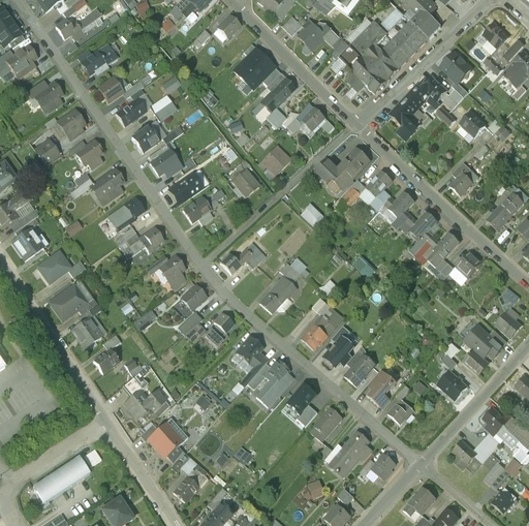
[(40,0),(42,2),(40,3),(45,11),(62,0),(40,0)]
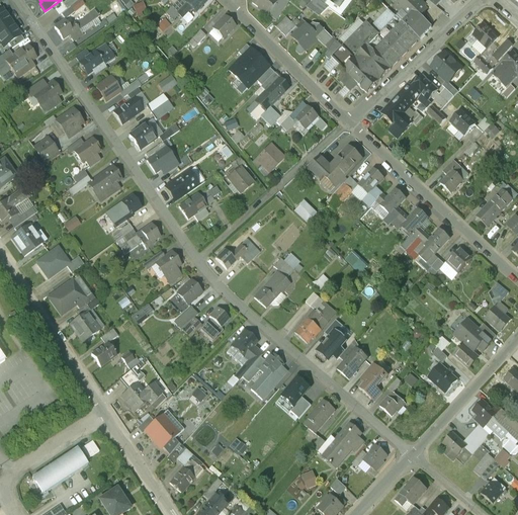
[(176,0),(173,3),(171,5),(176,11),(186,1),(185,0),(176,0)]
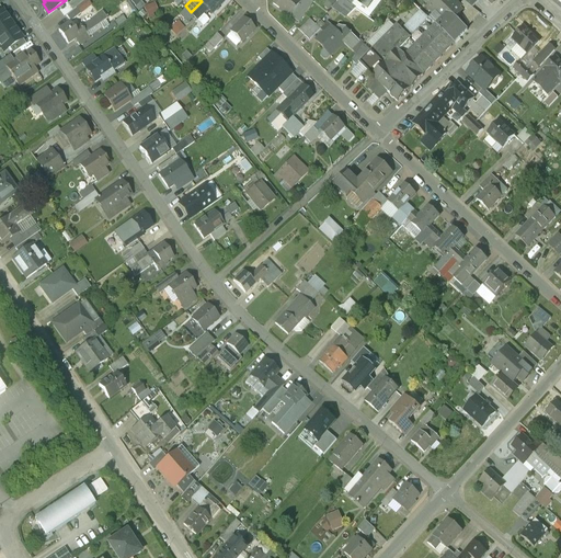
[(201,0),(202,1),(207,7),(212,11),(224,0),(201,0)]
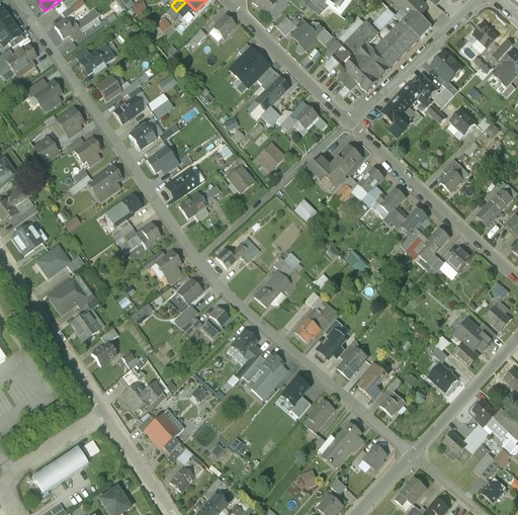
[(253,0),(252,1),(267,12),(266,13),(275,19),(288,1),(287,0),(253,0)]
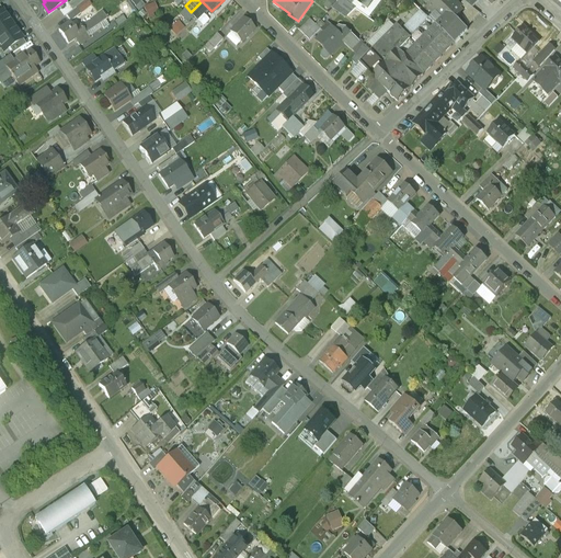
[(348,0),(370,14),(379,0),(348,0)]
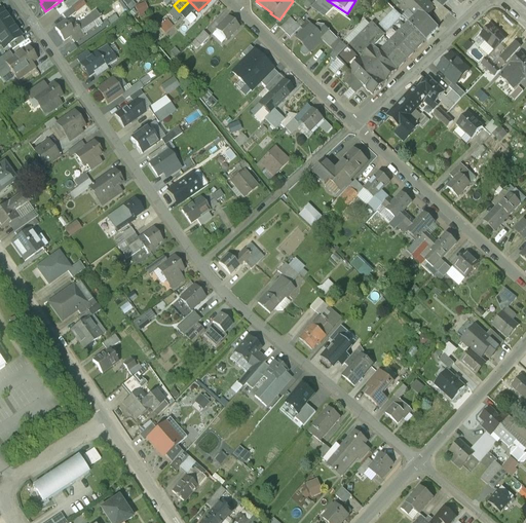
[(405,0),(403,2),(400,5),(413,16),(420,9),(427,16),(436,7),(427,0),(405,0)]
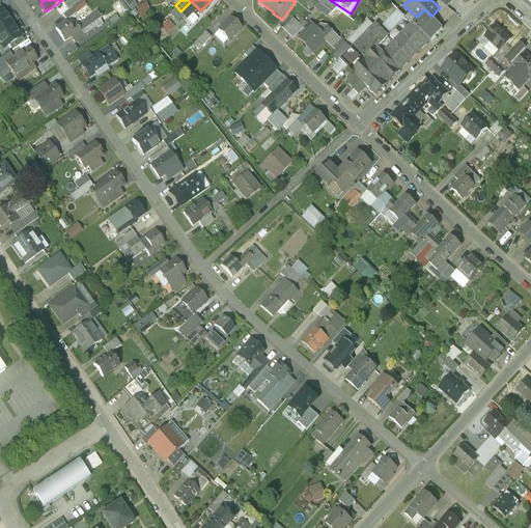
[(437,0),(436,1),(442,6),(438,10),(438,12),(446,20),(454,10),(447,4),(442,0),(437,0)]
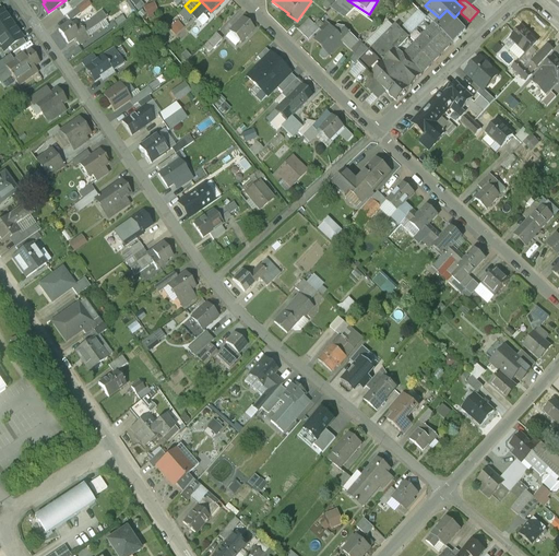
[(201,1),(190,12),(193,15),(202,8),(204,10),(206,7),(201,1)]
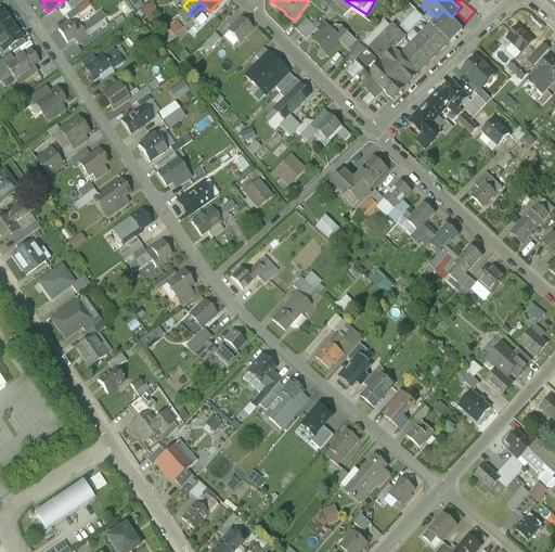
[(78,12),(74,5),(65,13),(69,18),(69,20),(71,18),(78,12)]
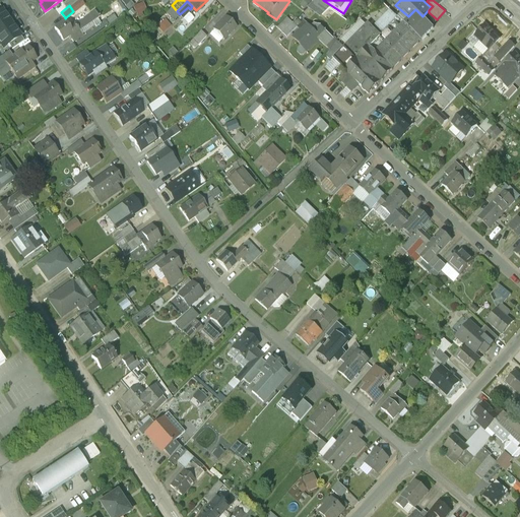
[(0,27),(11,20),(2,7),(0,8),(0,27)]
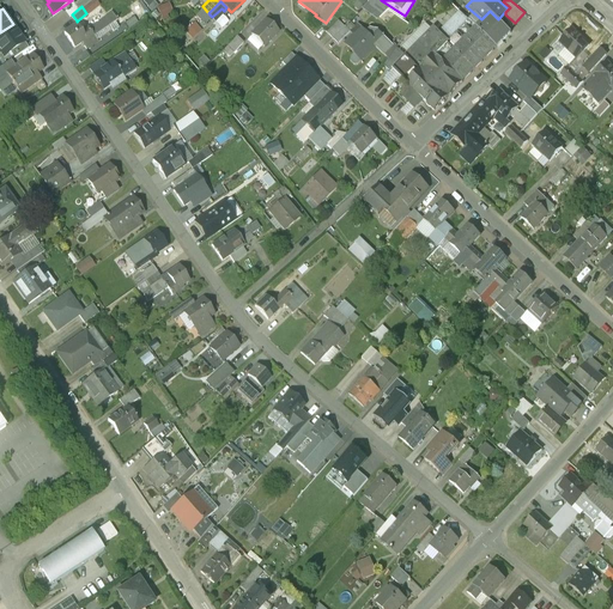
[(481,19),(475,24),(496,44),(510,30),(498,19),(490,11),(481,19)]
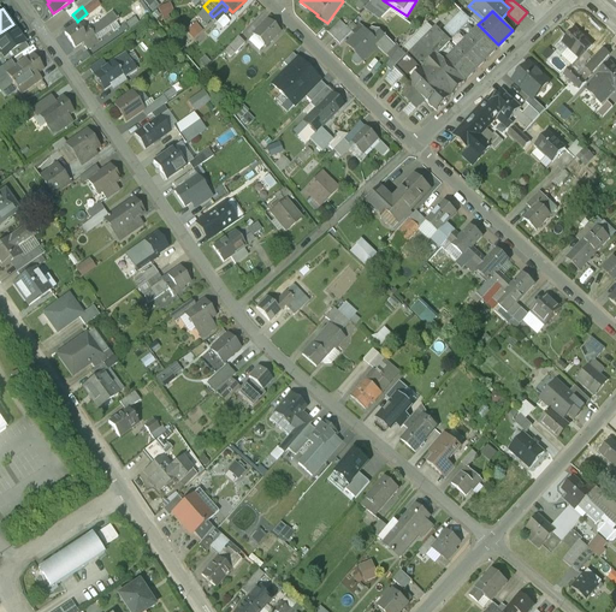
[(267,17),(253,33),(265,45),(280,29),(267,17)]
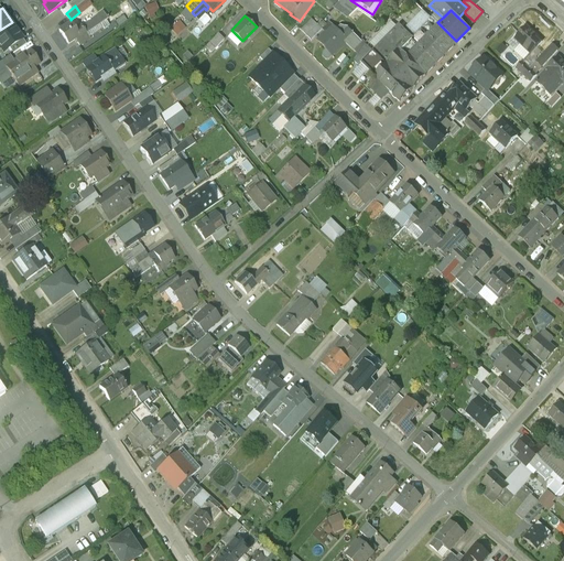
[(95,17),(85,23),(86,24),(84,25),(87,30),(99,22),(95,17)]
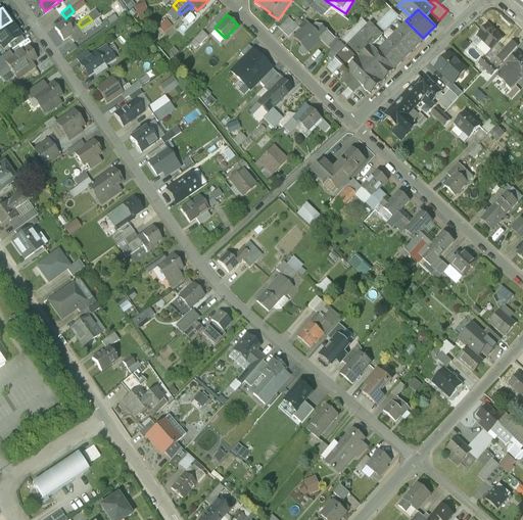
[(288,15),(278,26),(283,31),(293,20),(288,15)]
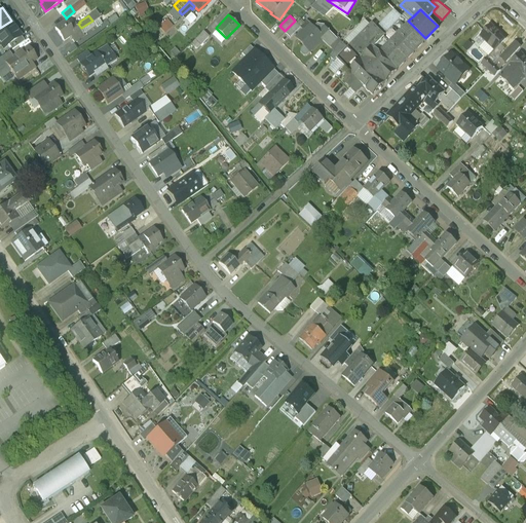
[(389,28),(360,57),(366,63),(378,50),(408,21),(402,15),(389,28)]
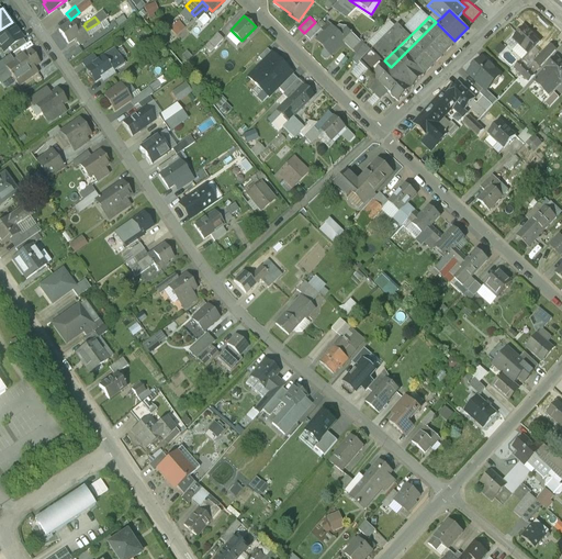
[(70,19),(59,26),(69,41),(76,36),(80,43),(90,35),(87,30),(83,25),(81,22),(76,25),(71,19),(70,20),(70,19)]
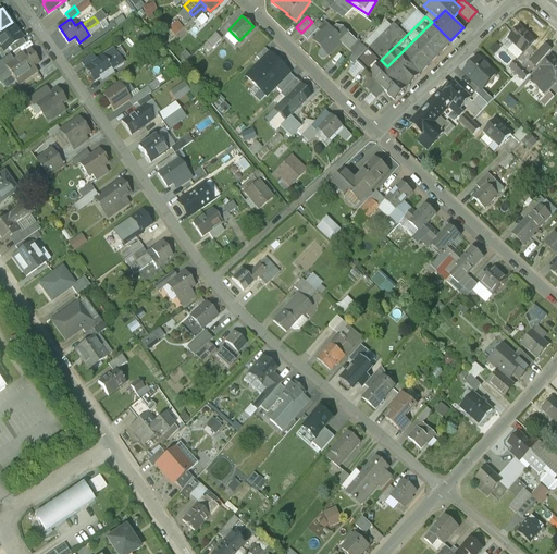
[(367,49),(356,60),(359,63),(380,83),(376,86),(380,90),(383,87),(394,97),(406,85),(387,66),(381,60),(412,29),(401,19),(395,25),(393,23),(367,49)]
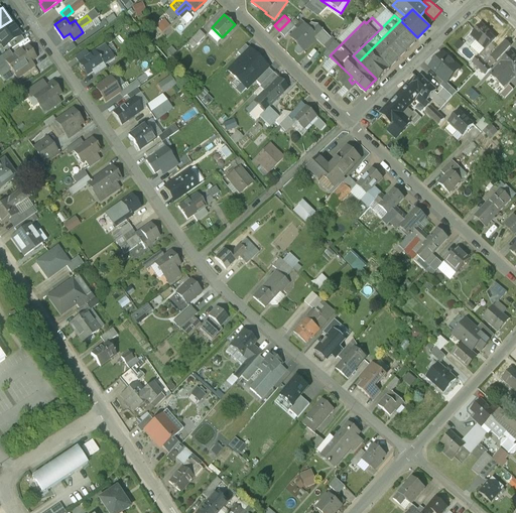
[(9,41),(20,33),(11,20),(0,27),(0,40),(3,45),(9,41)]
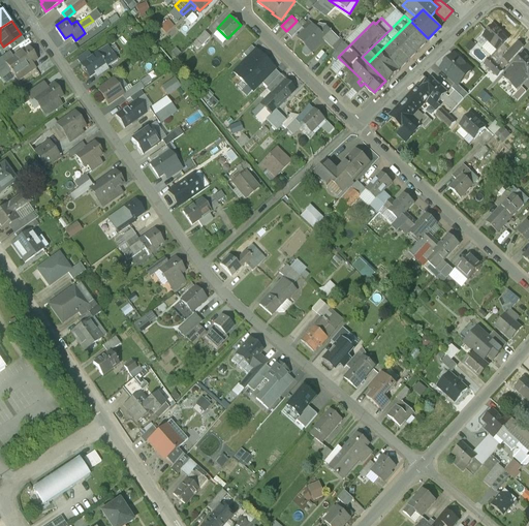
[(286,31),(291,36),(302,26),(297,21),(286,31)]
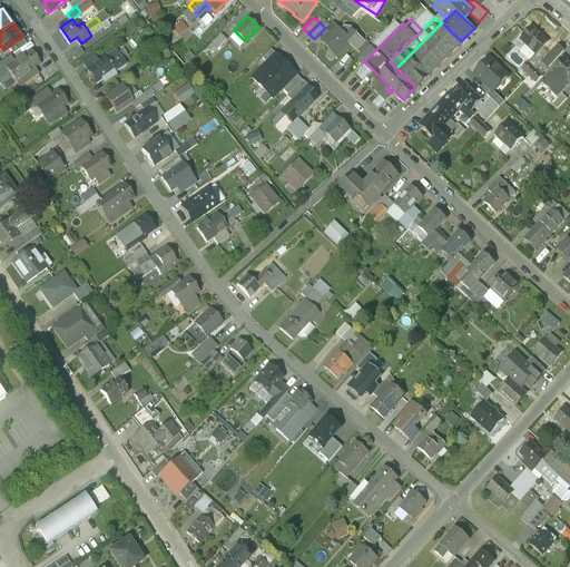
[(442,22),(410,55),(420,65),(411,74),(420,82),(461,41),(442,22)]
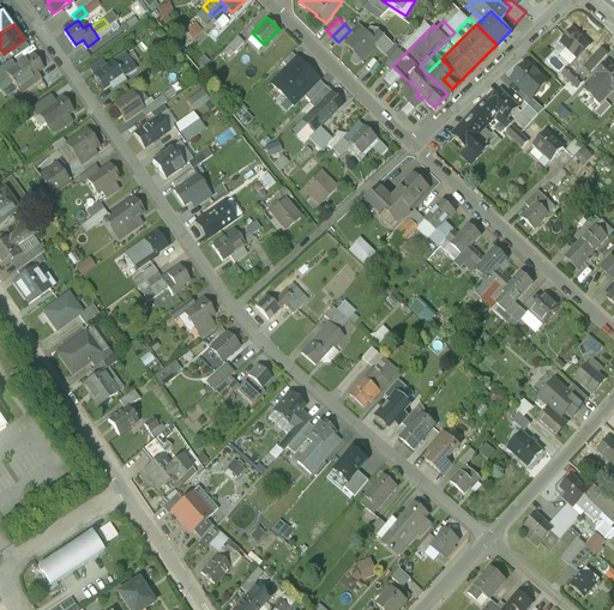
[(572,25),(560,40),(577,55),(590,42),(572,25)]
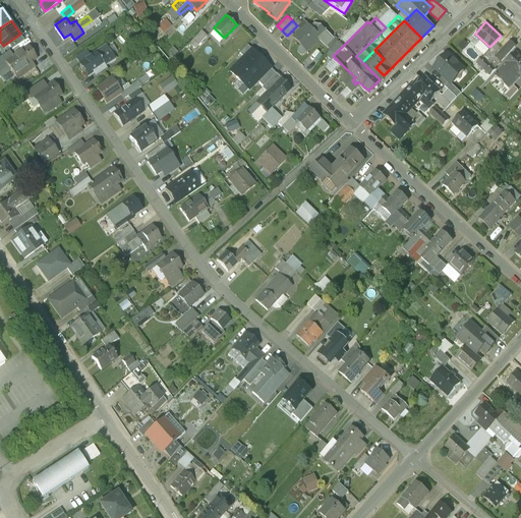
[(307,22),(293,37),(301,44),(297,47),(297,50),(300,53),(303,53),(319,37),(327,30),(320,23),(313,29),(307,22)]
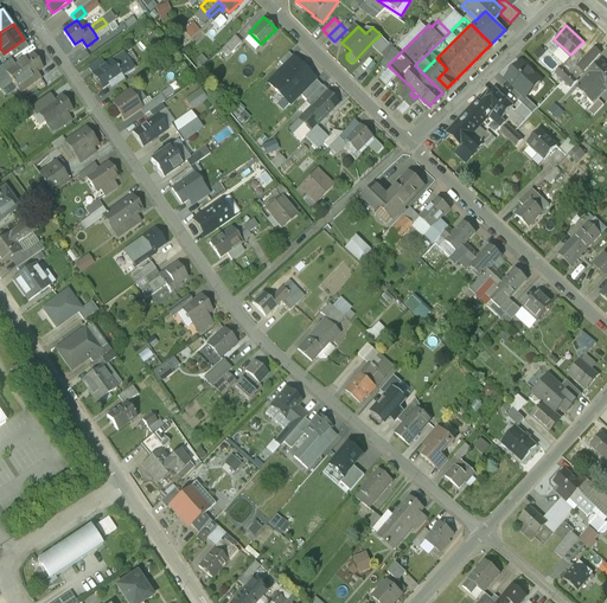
[(234,34),(221,47),(227,53),(241,40),(234,34)]
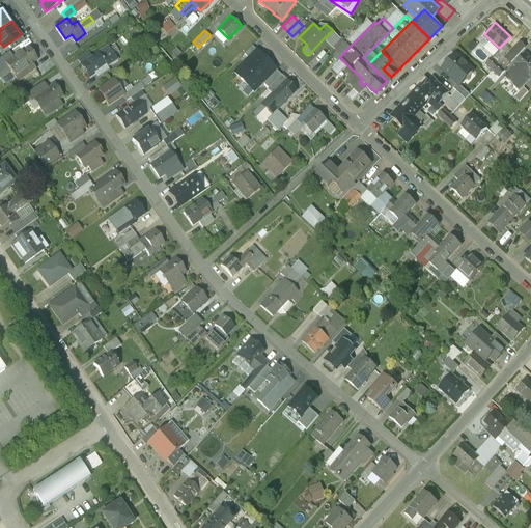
[(333,30),(325,37),(336,49),(342,40),(333,30)]
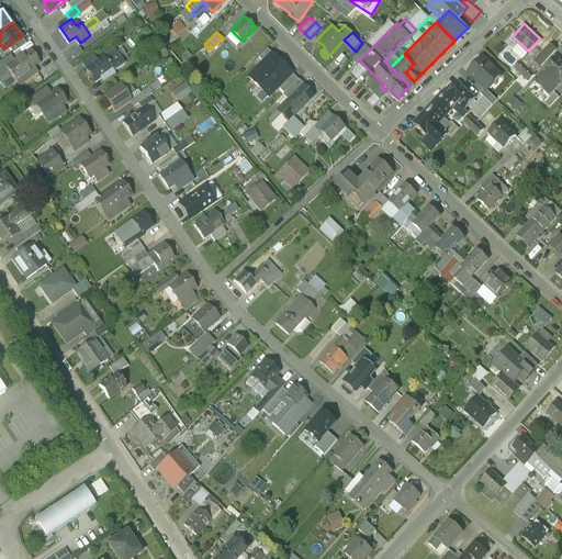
[(26,42),(22,36),(10,45),(13,51),(26,42)]
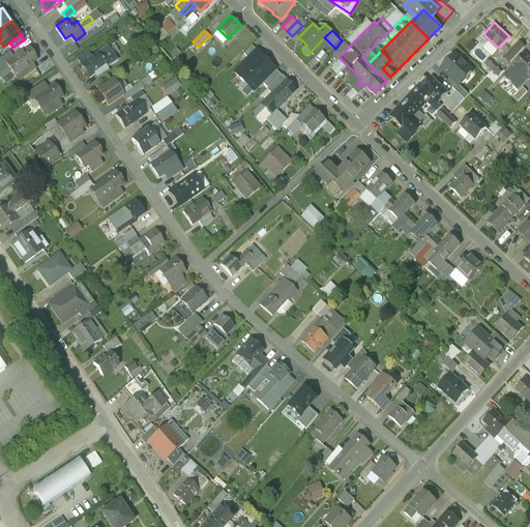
[(335,49),(331,55),(339,63),(342,60),(339,57),(349,47),(343,39),(335,49)]
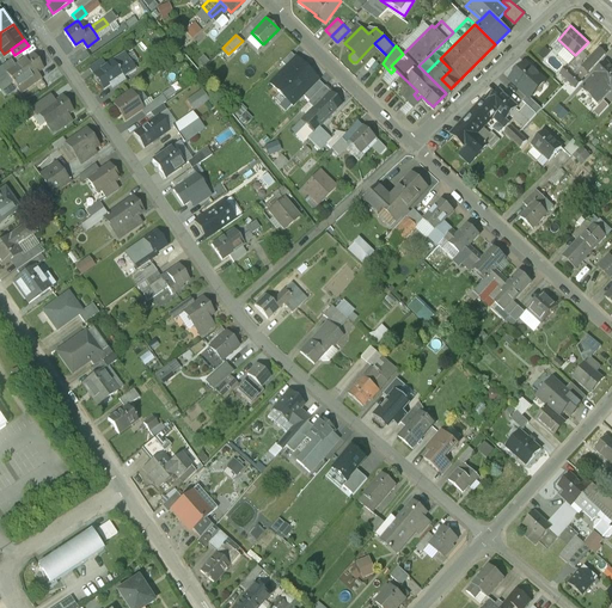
[(598,45),(582,63),(588,69),(605,51),(598,45)]
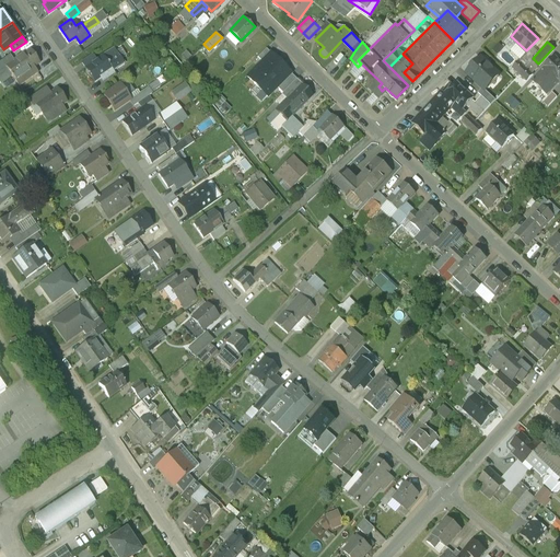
[(13,57),(4,62),(8,67),(19,83),(38,69),(34,64),(39,60),(30,45),(13,57)]
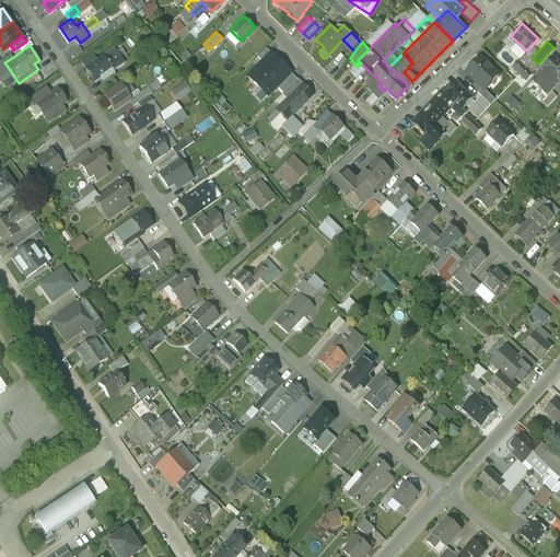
[(113,46),(102,53),(95,57),(96,57),(84,66),(94,80),(101,76),(102,77),(105,74),(105,76),(113,69),(124,61),(113,46)]
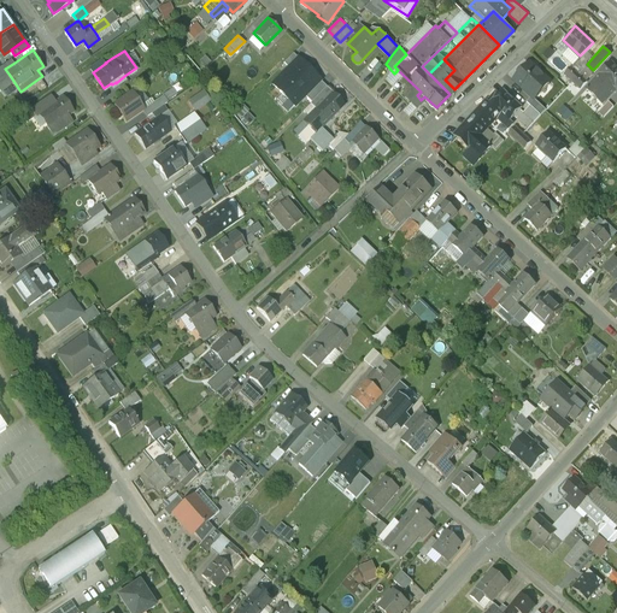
[(283,60),(288,65),(298,56),(293,51),(283,60)]
